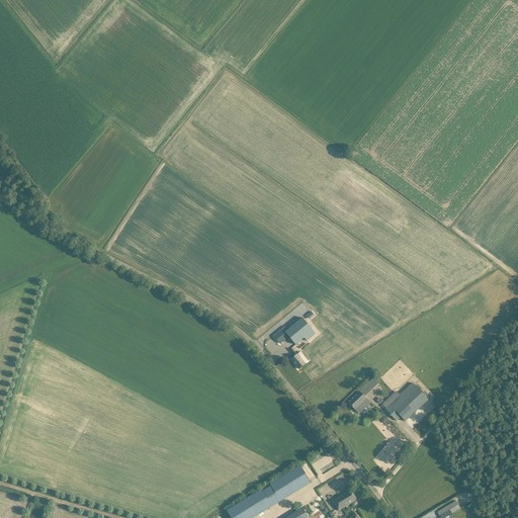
[(288,330),(285,332),(289,336),(295,345),(299,341),(305,338),(307,341),(316,334),(303,318),(298,321),(292,326),(288,330)]
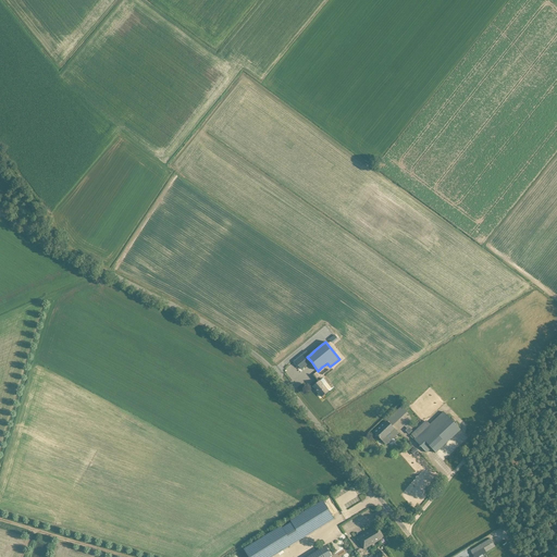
[(299,358),(298,359),(299,360),(301,363),(299,364),(298,366),(301,369),(309,362),(311,361),(307,357),(310,355),(308,354),(307,351),(299,358)]
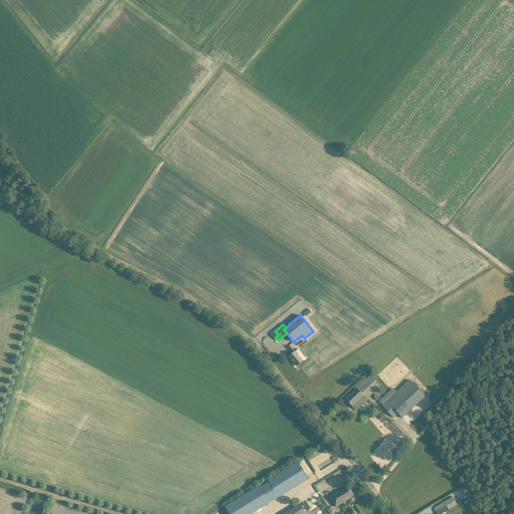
[(295,351),(289,356),(297,366),(303,361),(298,354),(301,352),(298,349),(295,351)]
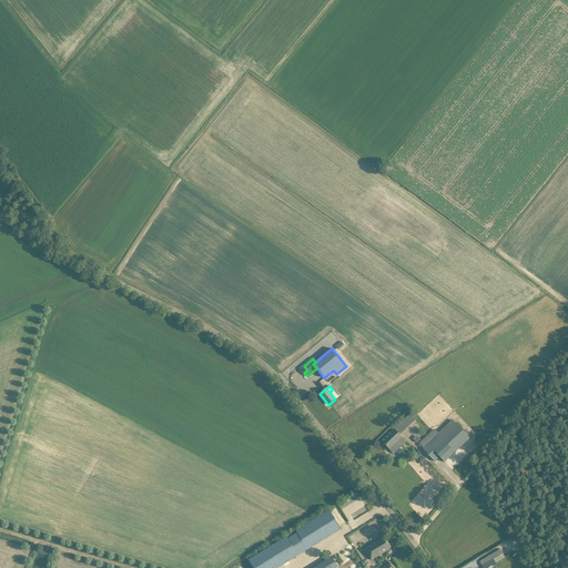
[(394,454),(397,449),(406,442),(399,435),(415,419),(409,414),(394,428),(385,437),(382,440),(394,454)]
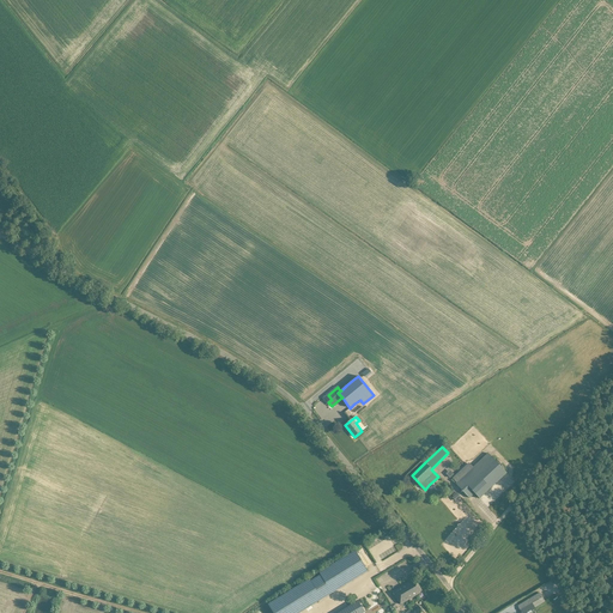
[(507,473),(489,454),(473,468),(469,463),(457,474),(461,479),(456,484),(469,498),(474,493),(480,498),(507,473)]
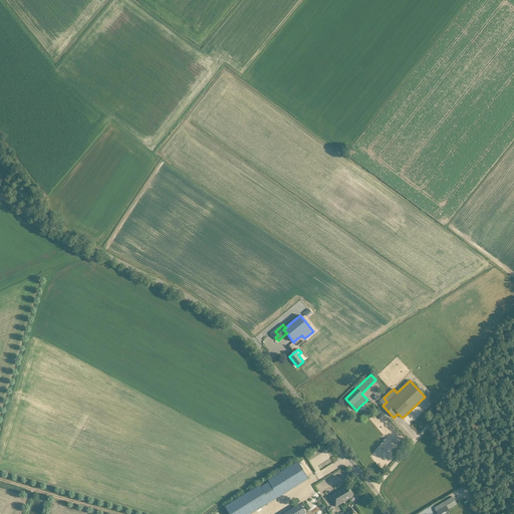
[(225,507),(213,513),(251,513),(308,479),(298,462),(268,480),(260,485),(225,507)]
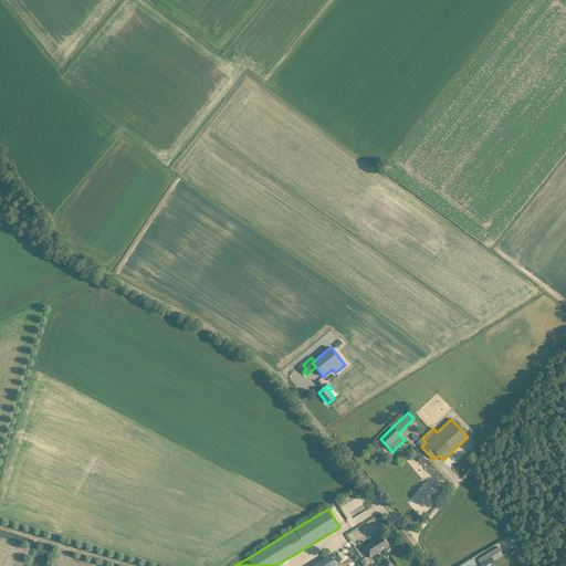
[(378,537),(363,546),(369,557),(390,546),(383,534),(378,537)]
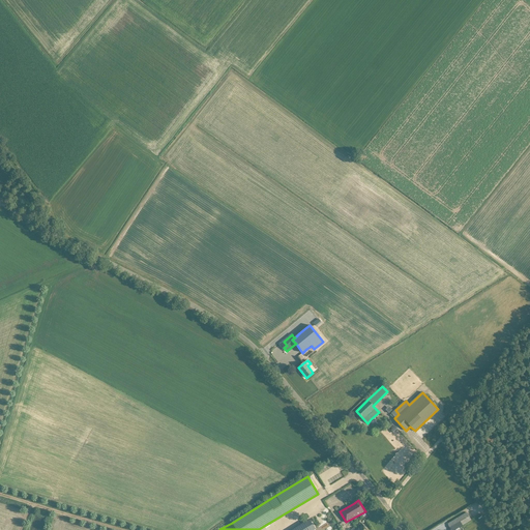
[(451,529),(453,529),(471,520),(467,512),(448,524),(451,529)]
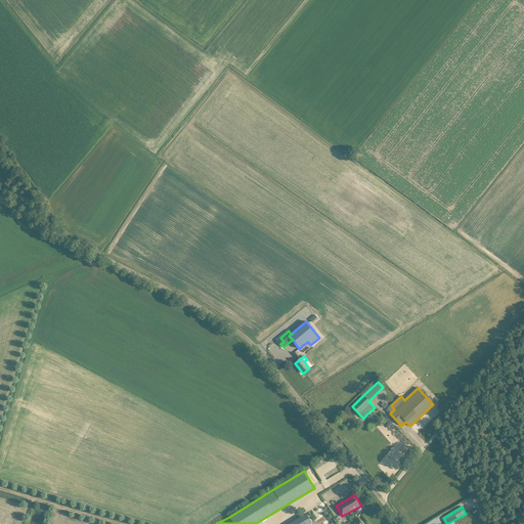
[(298,519),(289,523),(311,523),(306,514),(298,519)]
